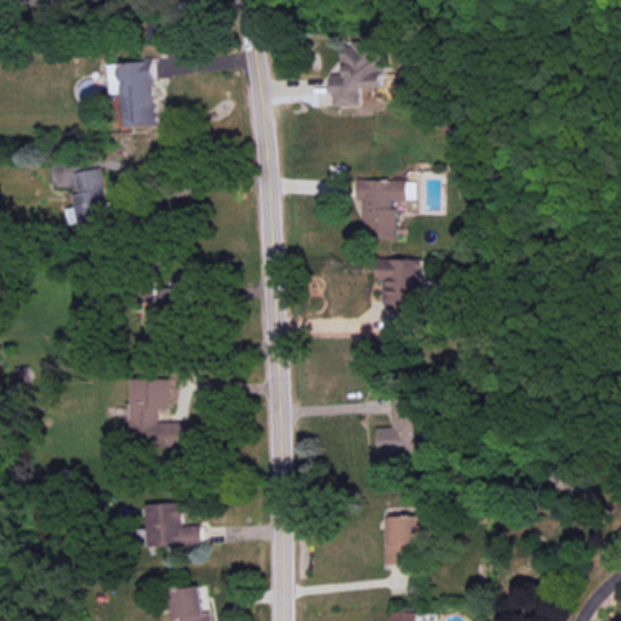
[(353,43),(353,46),(342,46),(343,67),(348,67),(348,75),(332,75),(334,110),(364,108),(364,92),(387,91),(385,41),(353,43)]
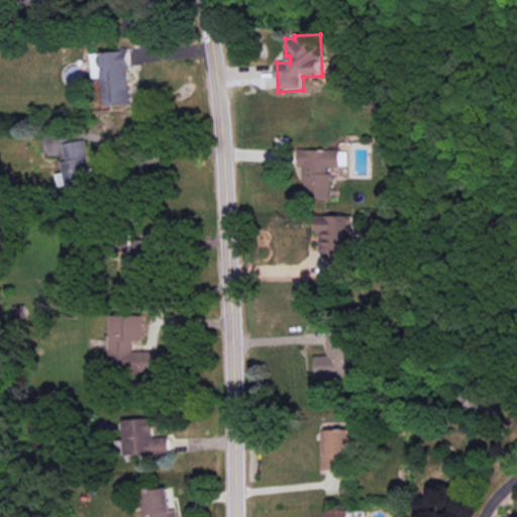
[(131,103),(107,105),(105,82),(101,83),(98,53),(129,50),(130,69),(127,69),(128,88),(130,88),(131,103)]
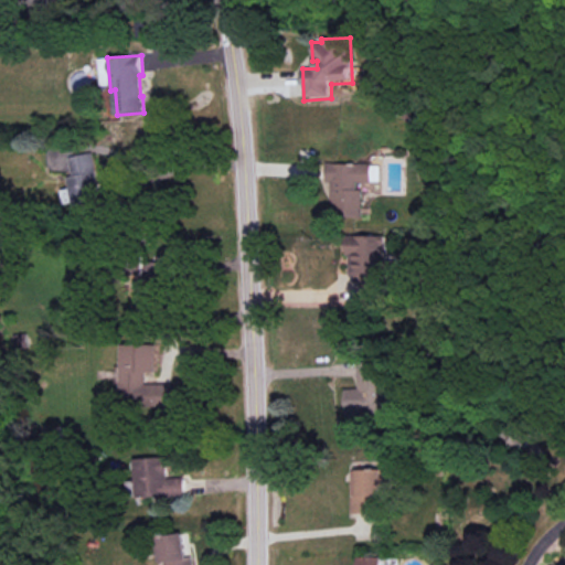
[(67,159),(89,153),(105,215),(76,223),(65,178),(72,177),(67,159)]
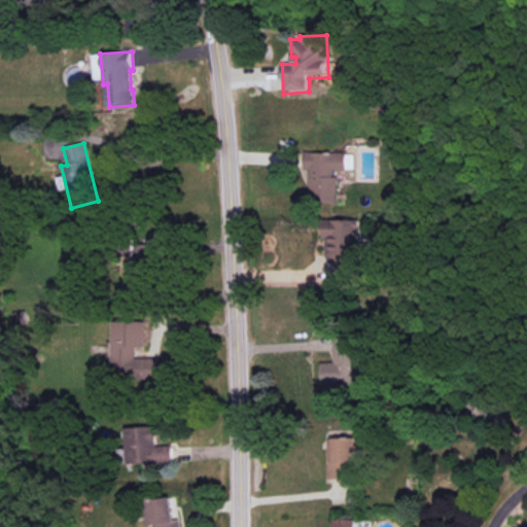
[(338,203),(309,203),(310,187),(307,186),(308,170),(304,170),(304,151),(347,152),(346,172),(334,172),(334,177),(338,177),(338,203)]
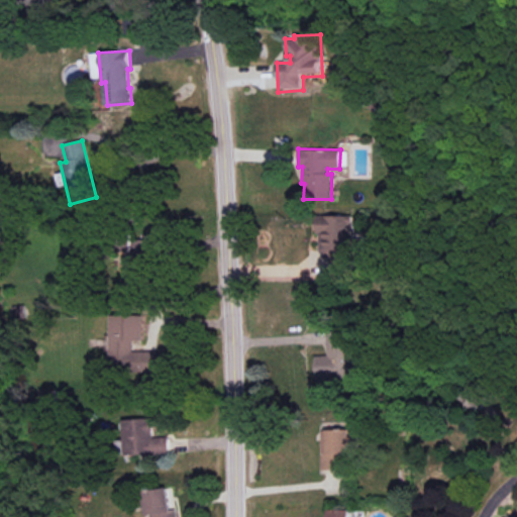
[(329,274),(347,274),(347,252),(359,252),(360,239),(348,238),(349,225),(351,224),(351,217),(317,216),(316,234),(319,234),(318,252),(324,259),(329,259),(329,274)]
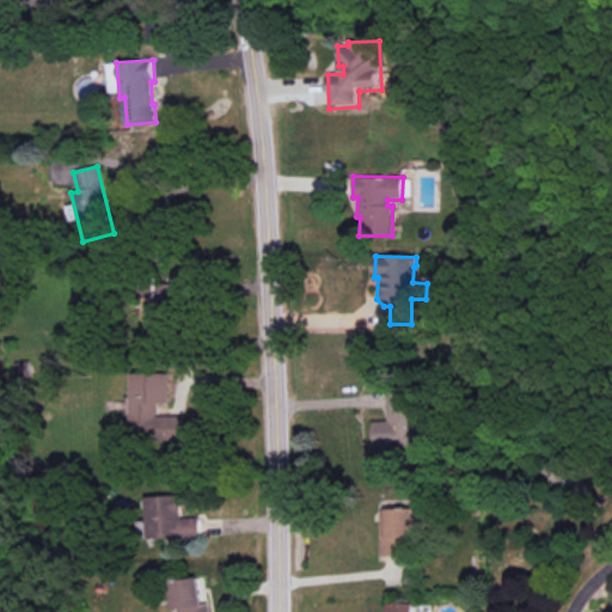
[(151,277),(135,276),(135,299),(151,299),(151,277)]
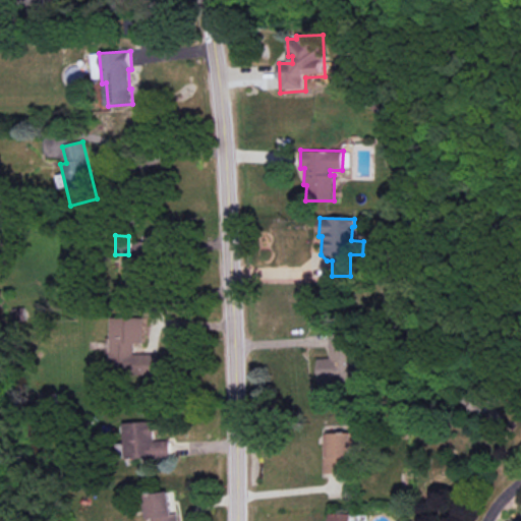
[(151,244),(131,243),(128,290),(150,292),(151,271),(150,272),(151,244)]
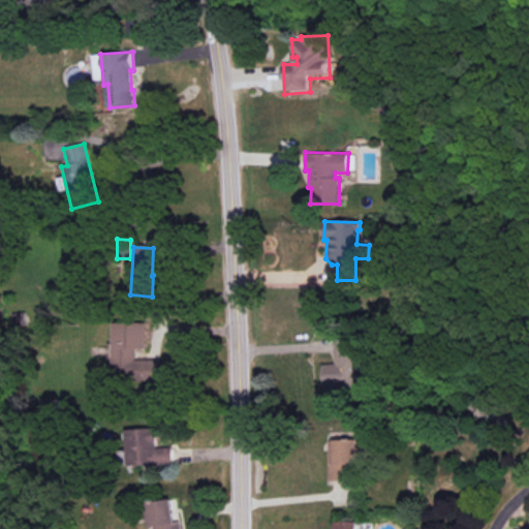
[(147,322),(114,322),(114,373),(135,373),(135,380),(160,380),(160,359),(137,360),(137,351),(147,350),(147,322)]
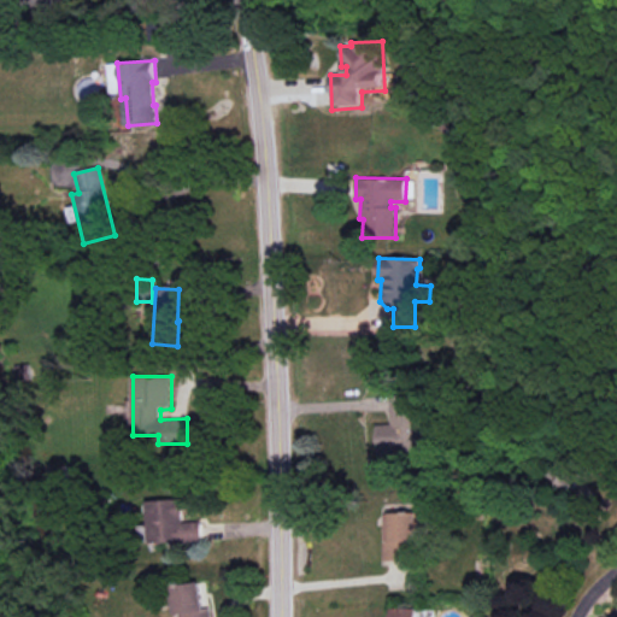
[(394,425),(378,427),(381,457),(424,454),(421,392),(392,394),(394,425)]
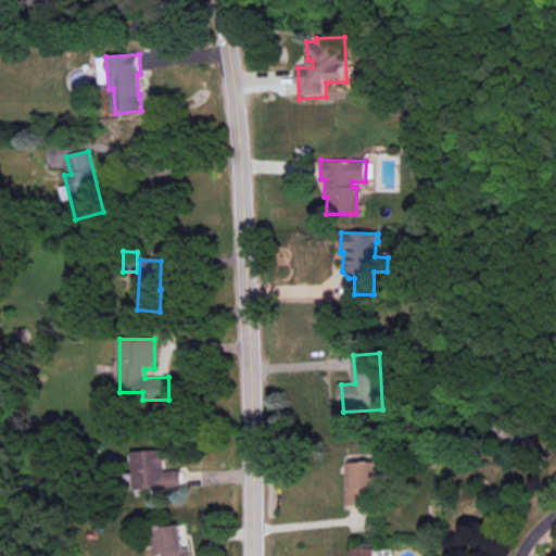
[(129,451),(134,491),(162,488),(162,493),(181,491),(179,469),(163,471),(161,449),(129,451)]
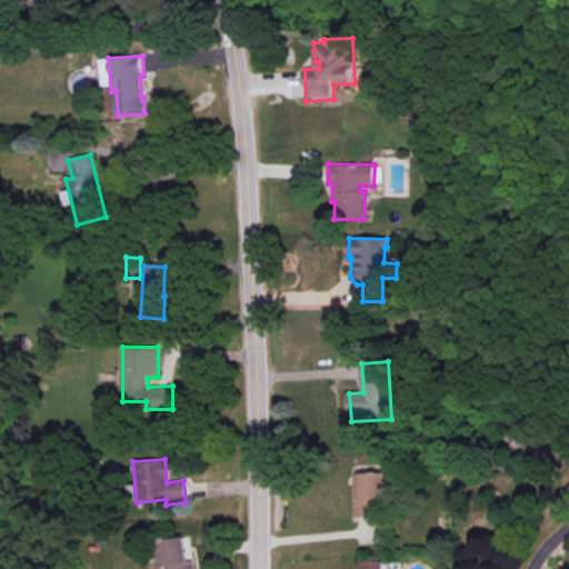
[(385,473),(353,475),(353,518),(382,517),(382,501),(386,501),(385,473)]
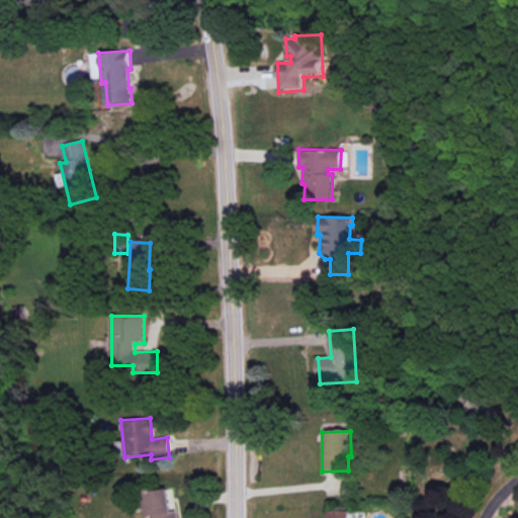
[(177,517),(148,517),(144,495),(169,490),(173,513),(176,512),(177,517)]
